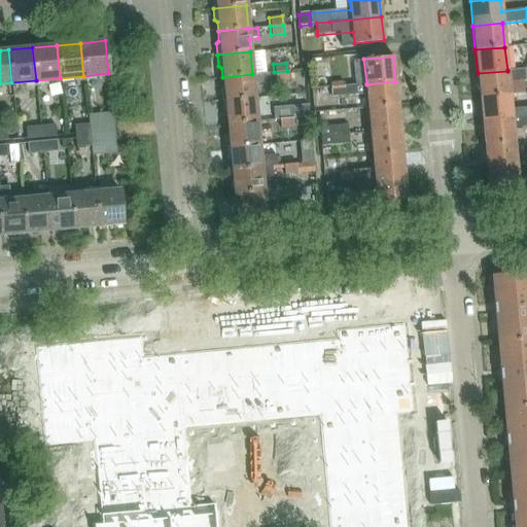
[(525,81),(525,79),(524,69),(507,70),(507,71),(478,73),(480,98),(510,95),(508,82),(525,81)]
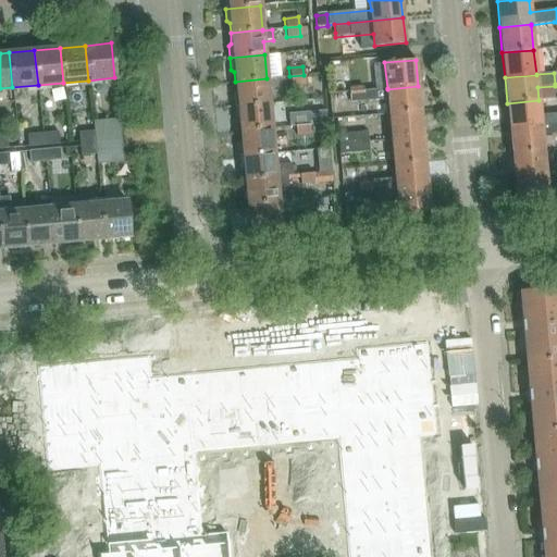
[(304,75),(289,76),(291,86),(305,85),(304,75)]
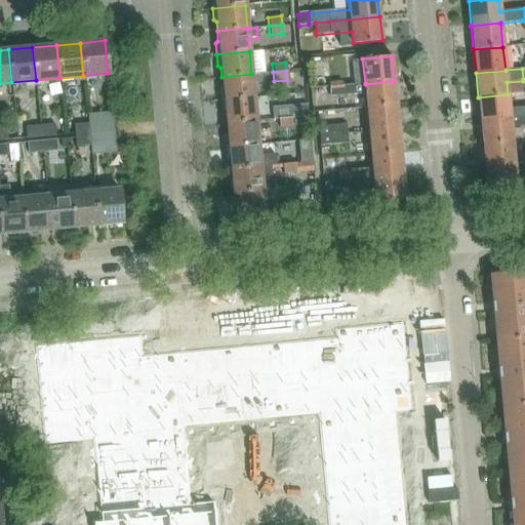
[(219,89),(220,101),(253,97),(252,84),(261,83),(260,74),(251,75),(251,74),(221,77),(223,87),(219,89)]
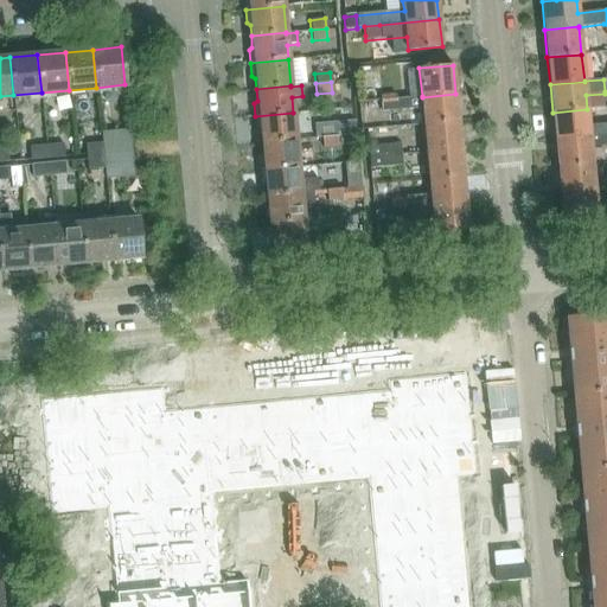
[(455,94),(422,97),(397,100),(397,103),(382,104),(382,112),(422,107),(425,125),(458,121),(455,94)]
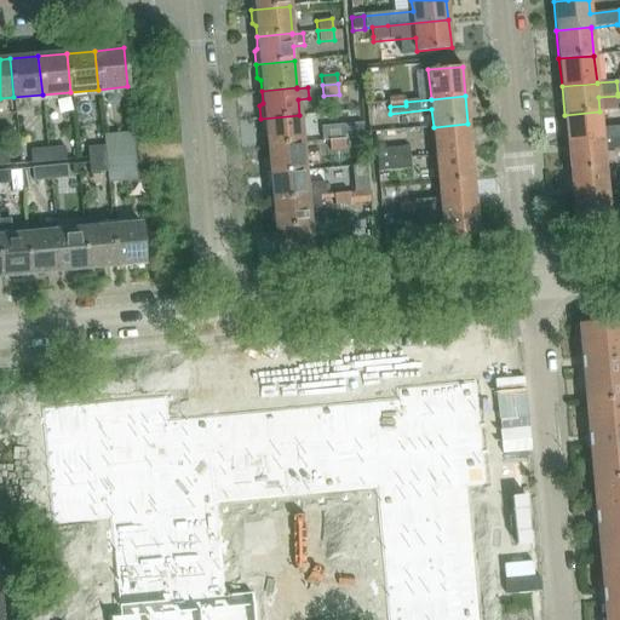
[(406,97),(389,98),(390,107),(406,105),(406,102),(406,97)]
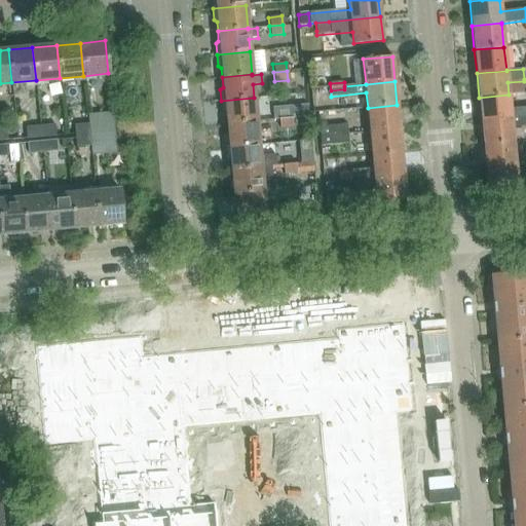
[(509,95),(479,98),(481,121),(525,116),(525,107),(510,108),(509,95)]
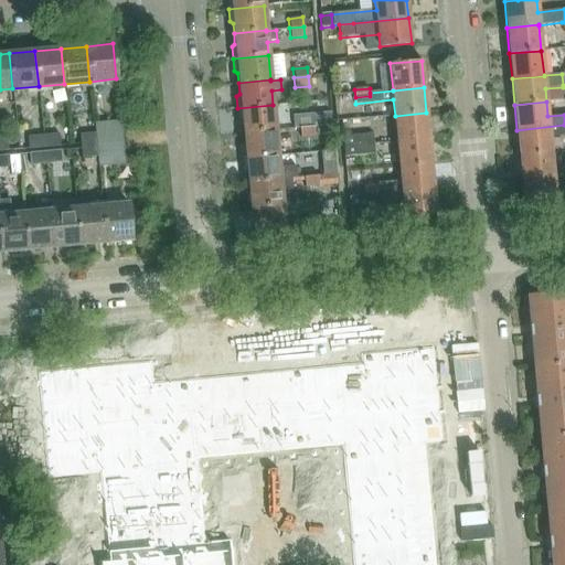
[(242,123),(243,132),(275,129),(273,105),(237,108),(238,120),(242,123)]
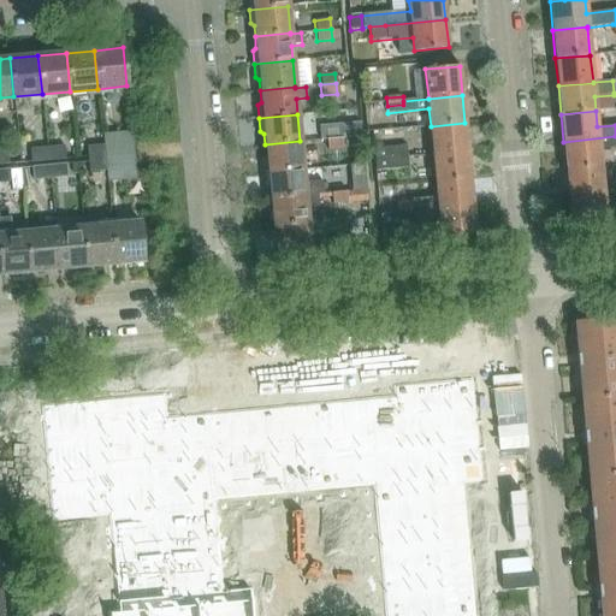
[(360,123),(341,124),(342,137),(361,135),(360,123)]
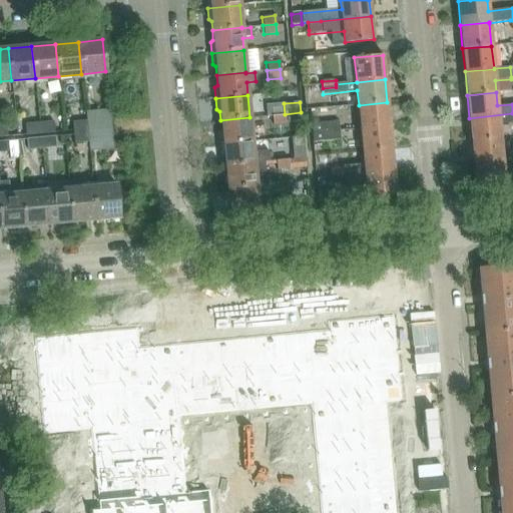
[(359,105),(361,128),(390,125),(387,102),(359,105)]
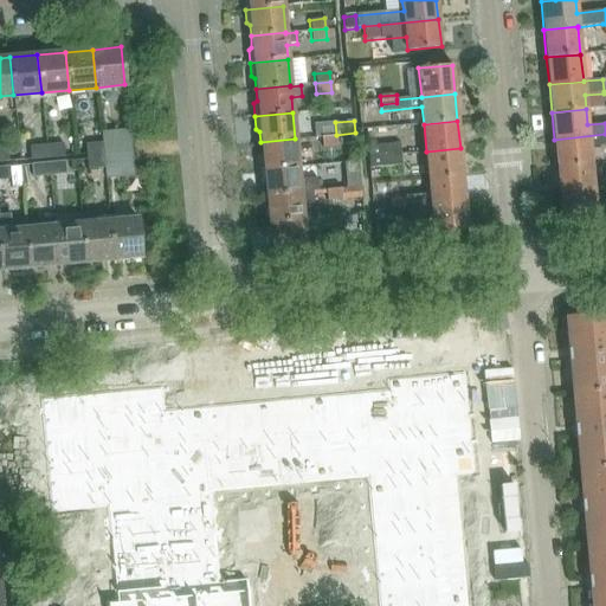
[(320,127),(321,136),(335,135),(335,126),(320,127)]
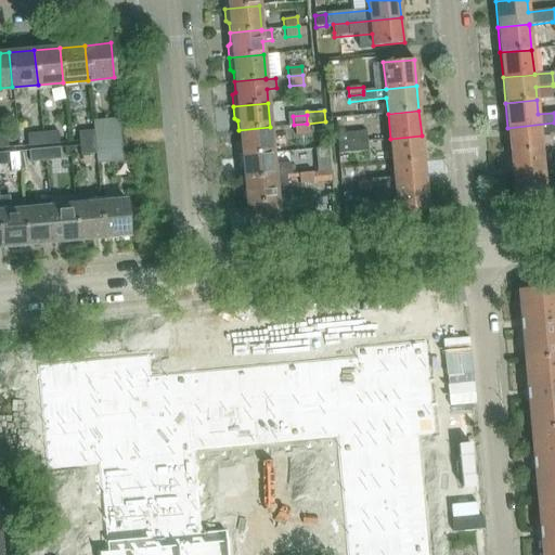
[(120,139),(119,118),(92,120),(93,130),(94,141),(120,139)]
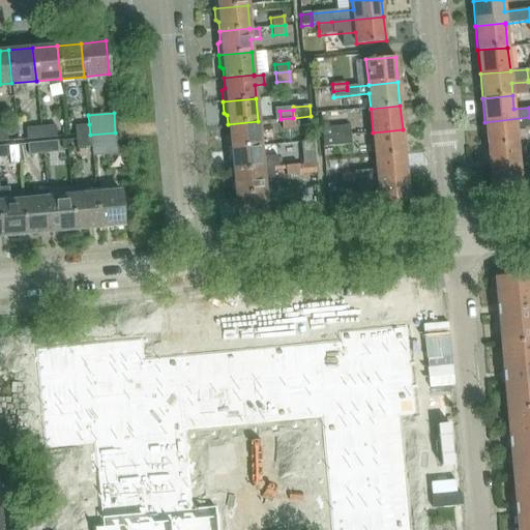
[(529,117),(484,122),(487,146),(517,143),(516,128),(529,126),(529,117)]
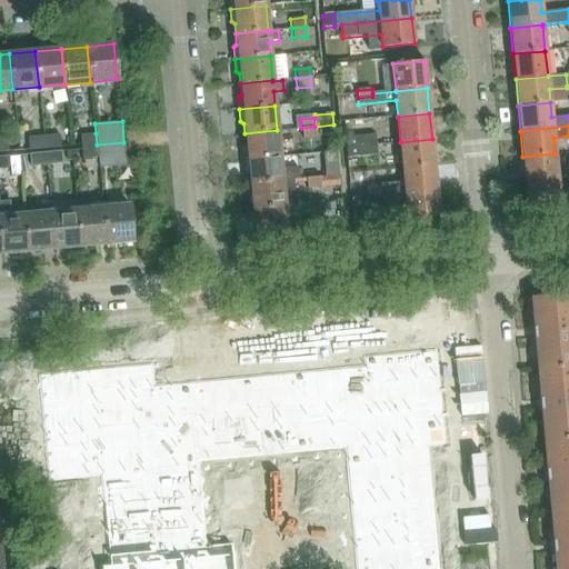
[(315,127),(301,128),(302,138),(316,137),(315,127)]
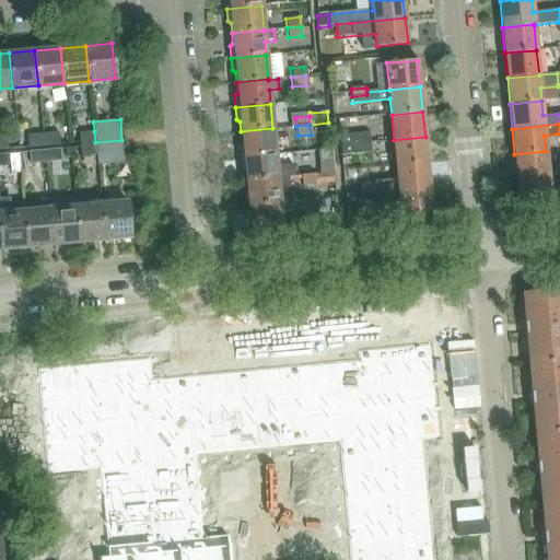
[(238,144),(240,156),(276,153),(272,128),(241,131),(242,142),(238,144)]
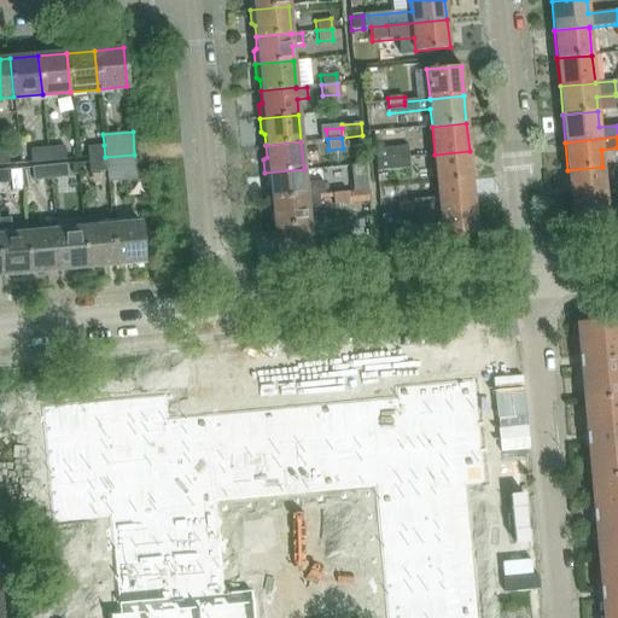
[(104,145),(86,146),(87,158),(105,157),(104,145)]
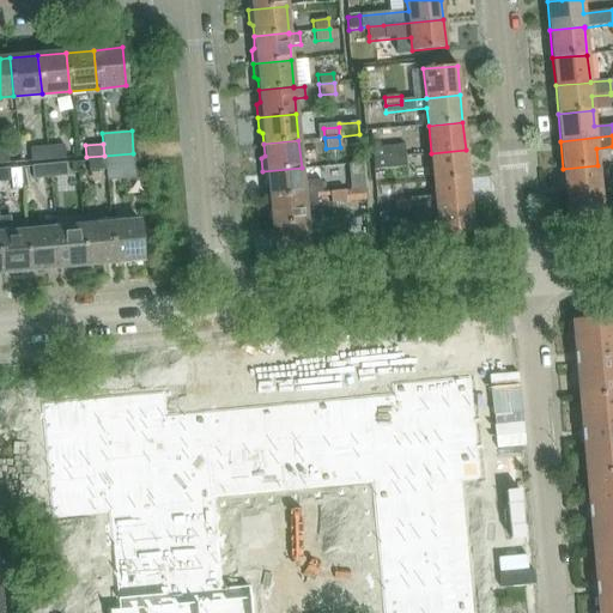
[(372,149),(374,159),(406,156),(406,145),(372,149)]
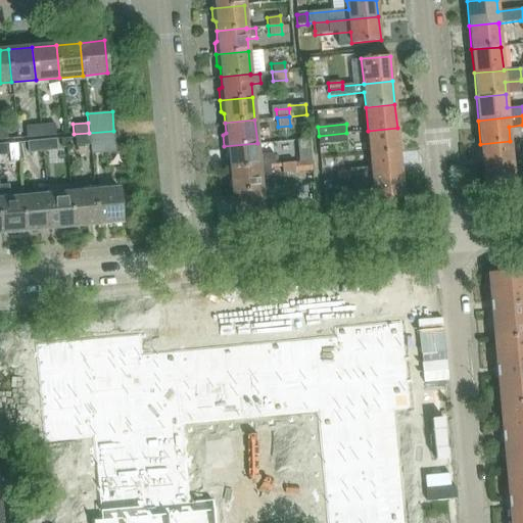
[(52,125),(40,126),(41,136),(53,134),(52,125)]
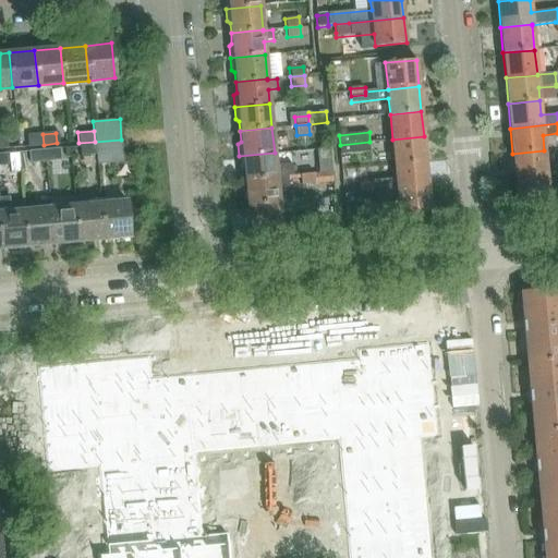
[(44,145),(43,134),(26,135),(28,146),(44,145)]
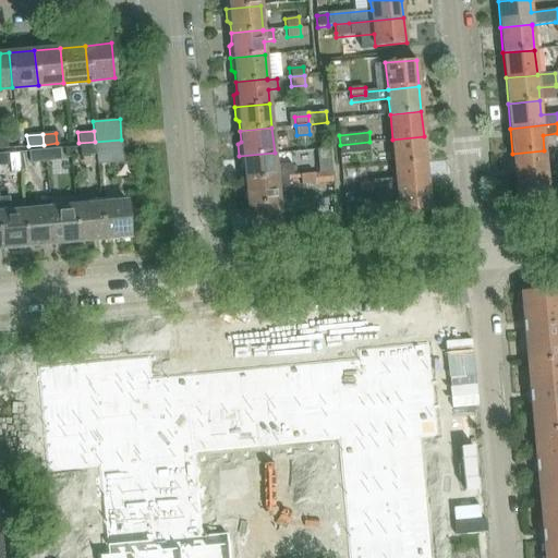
[(392,140),(395,165),(426,161),(424,136),(392,140)]
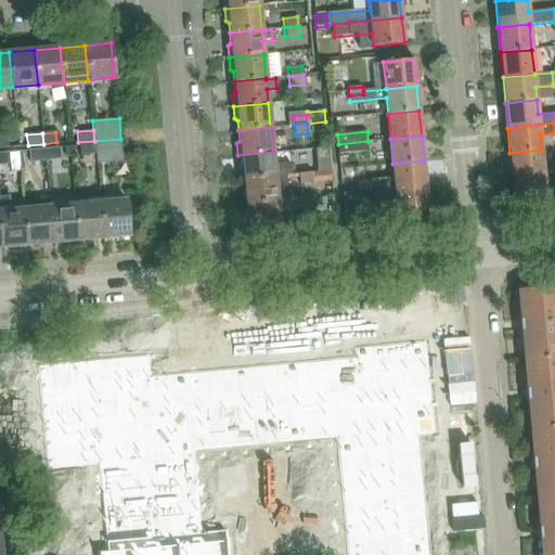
[(94,141),(95,154),(97,164),(123,162),(120,139),(94,141)]
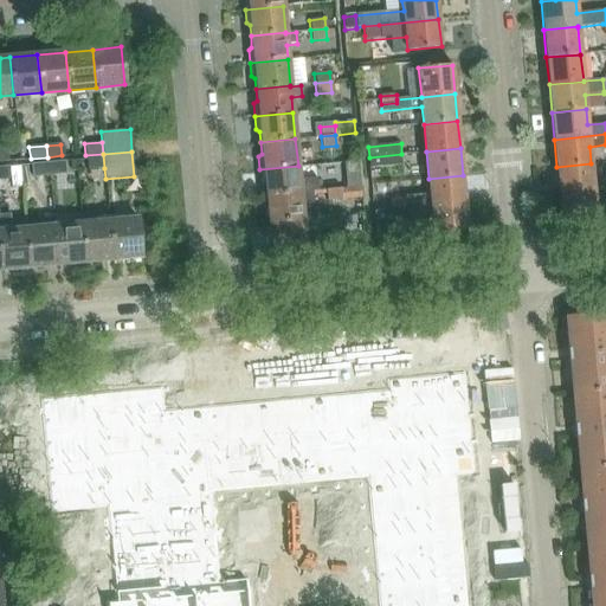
[(85,155),(86,169),(104,168),(103,154),(85,155)]
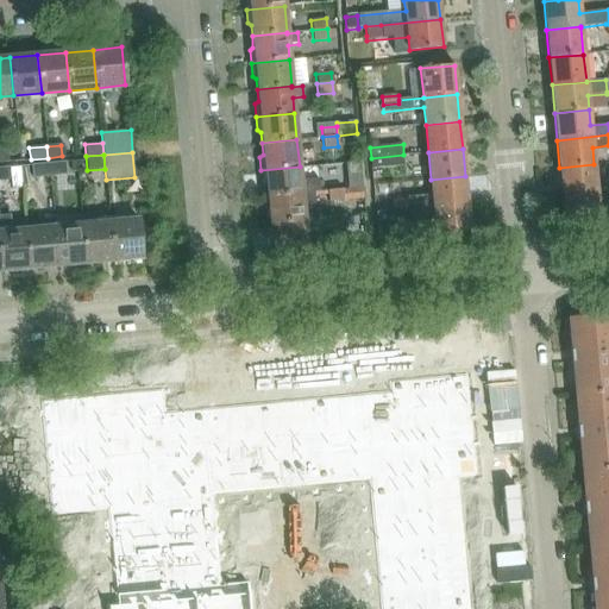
[(371,158),(371,169),(405,165),(403,155),(371,158)]
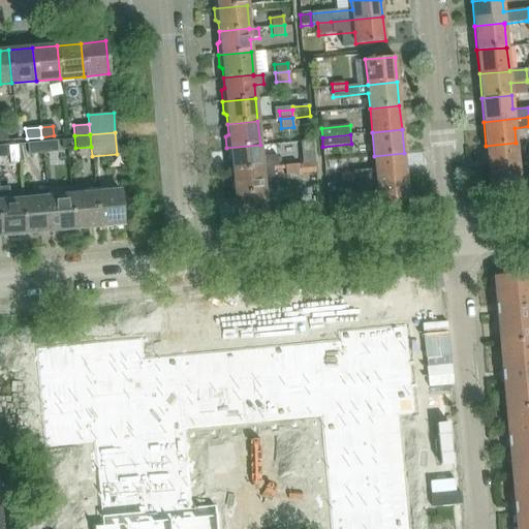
[(55,141),(41,142),(42,152),(56,151),(55,141)]
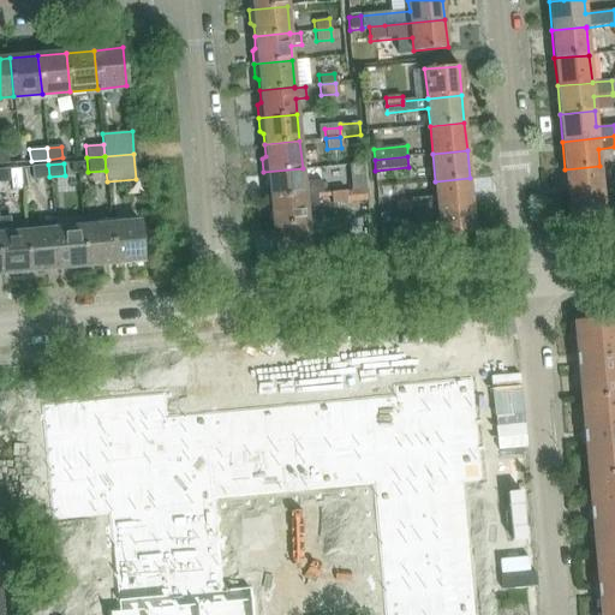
[(49,177),(48,165),(31,166),(33,178),(49,177)]
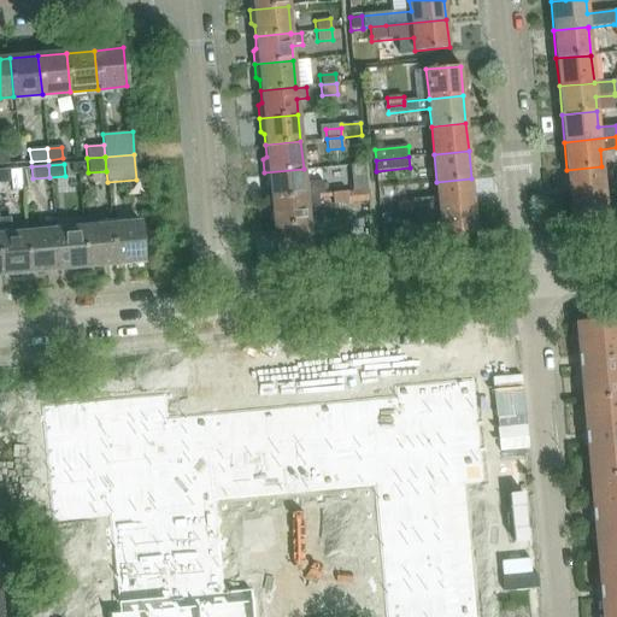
[(566,170),(569,198),(604,195),(601,166),(566,170)]
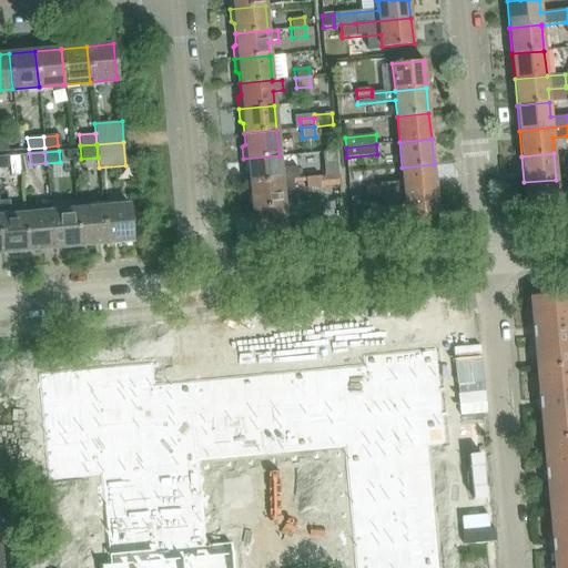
[(21,174),(19,155),(9,156),(10,169),(10,175),(21,174)]
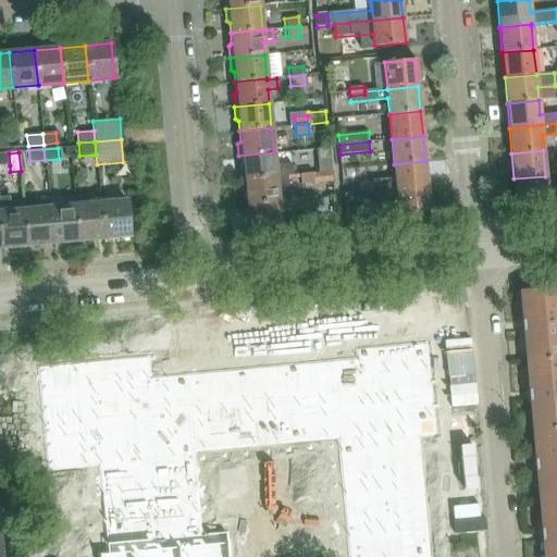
[(243,170),(244,180),(276,176),(274,152),(238,156),(239,168),(243,170)]
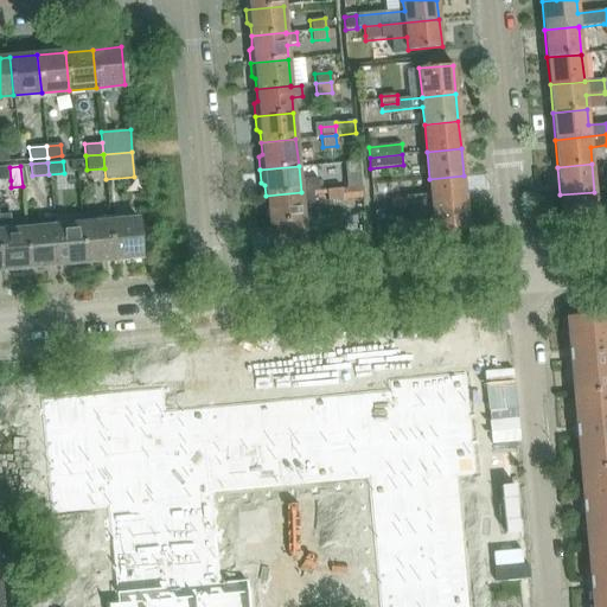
[(346,187),(360,186),(359,176),(346,177),(346,187)]
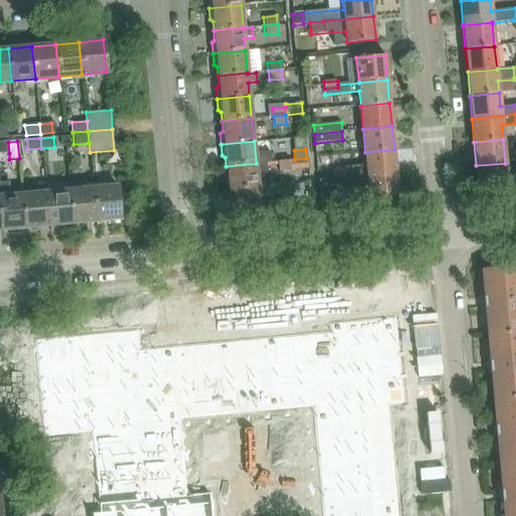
[(365,152),(367,165),(344,167),(344,168),(345,178),(347,177),(347,178),(368,176),(368,175),(396,172),(394,149),(365,152)]
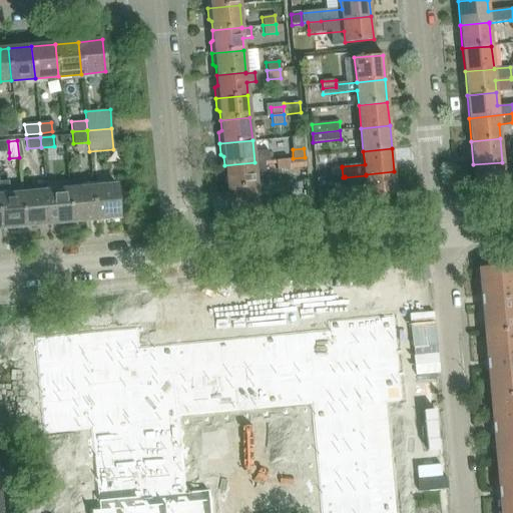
[(275,151),(276,160),(289,158),(288,150),(275,151)]
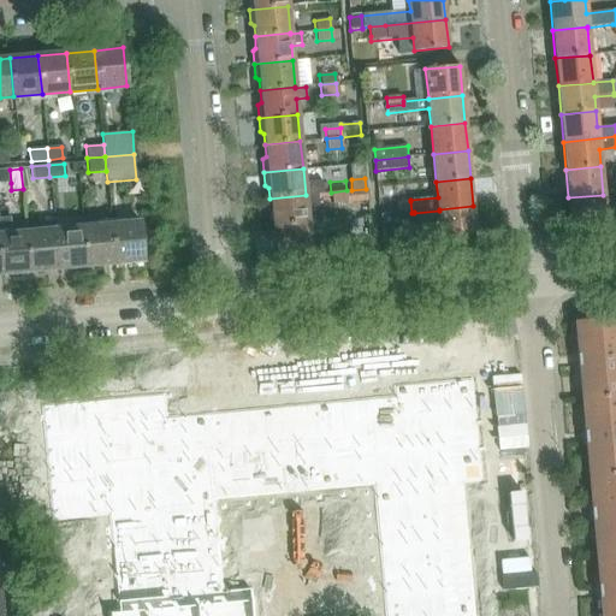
[(397,187),(383,189),(384,199),(398,197),(397,187)]
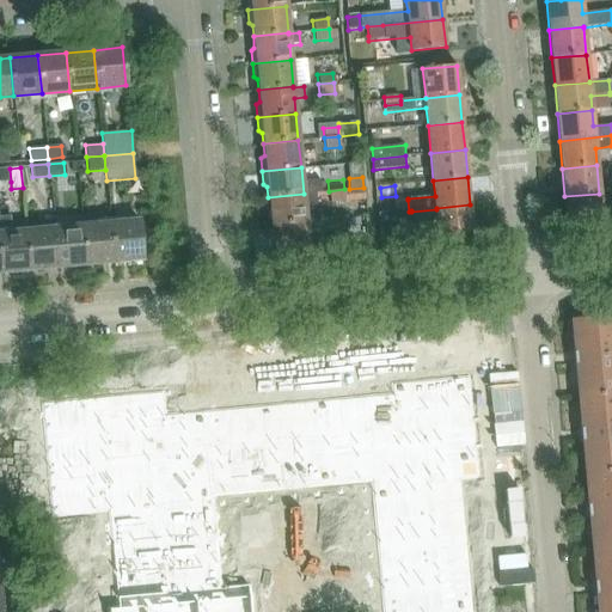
[(344,189),(329,191),(330,202),(346,201),(344,189)]
